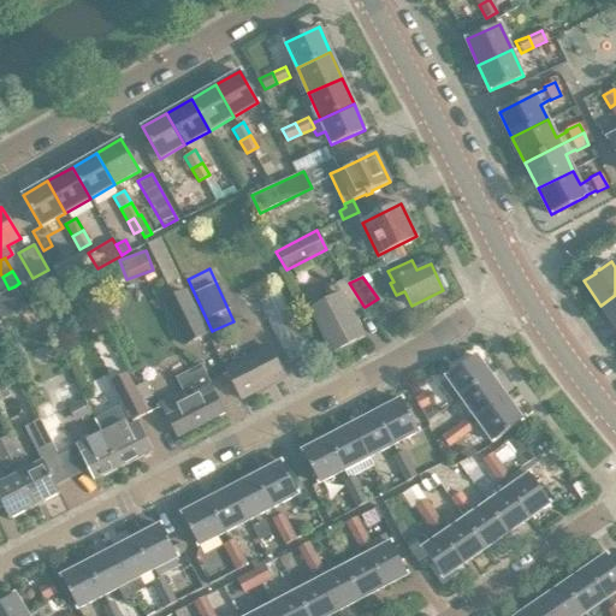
[(350,312),(363,306),(349,283),(345,278),(324,290),(329,300),(311,309),(333,353),(363,337),(350,312)]
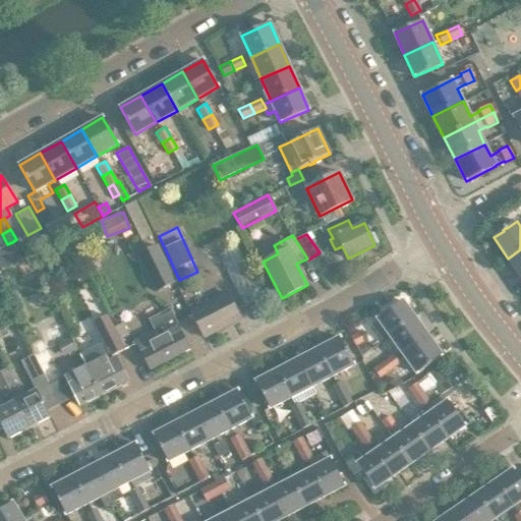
[(21,258),(12,242),(7,244),(0,247),(0,268),(1,270),(21,258)]
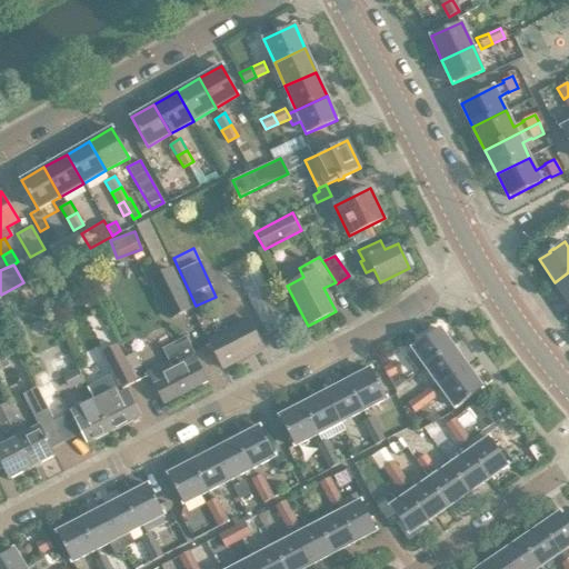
[(171,318),(191,308),(169,265),(149,275),(171,318)]
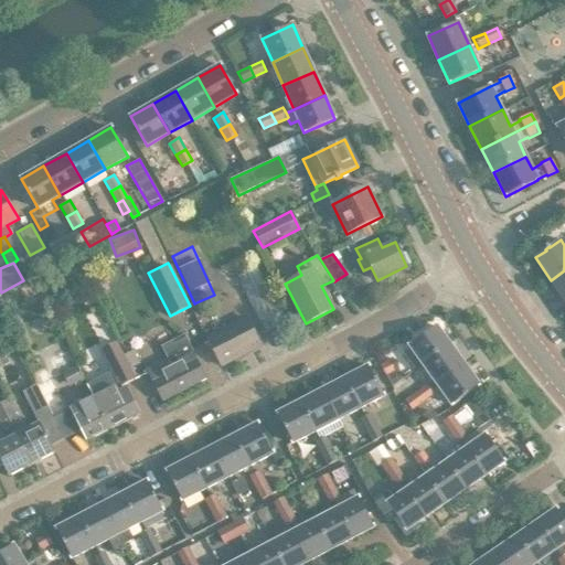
[(263,332),(281,323),(256,267),(237,276),(263,332)]
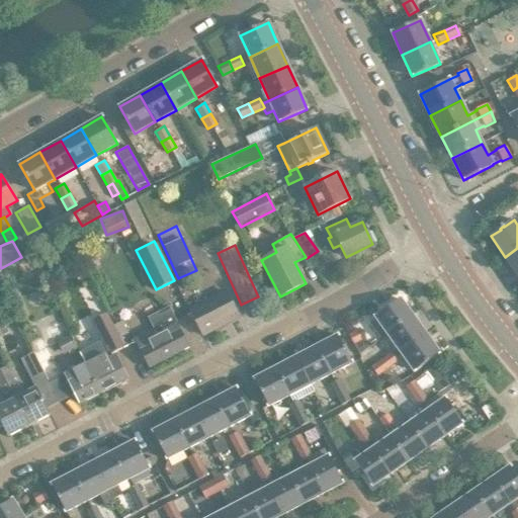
[(517,248),(505,257),(517,275),(517,248)]
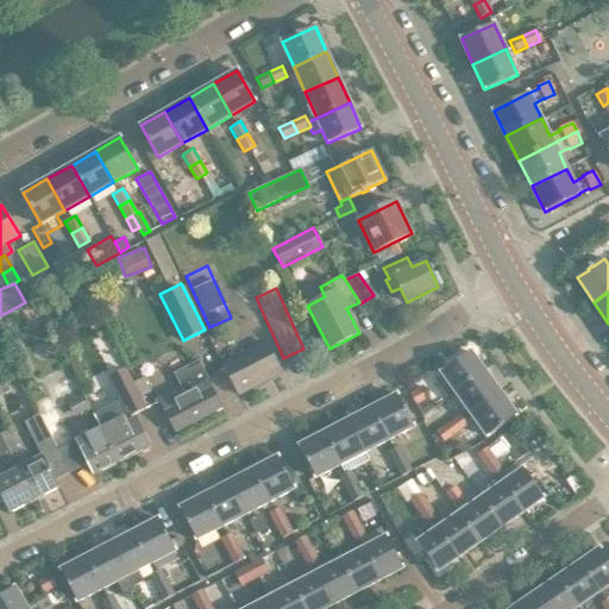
[(224,364),(238,394),(281,372),(265,343),(224,364)]
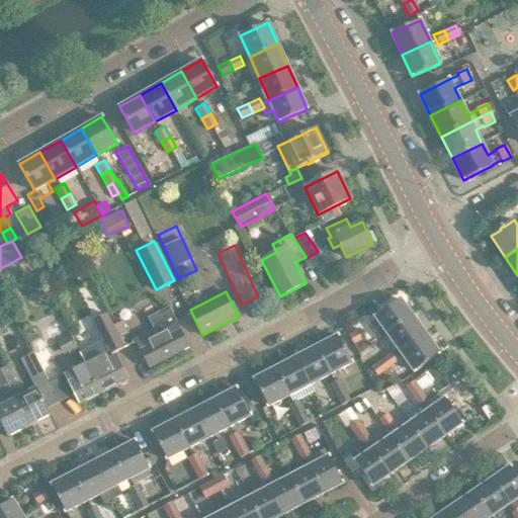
[(386,333),(387,335),(413,317),(400,298),(374,317),(376,319),(369,324),(379,338),(386,333)]
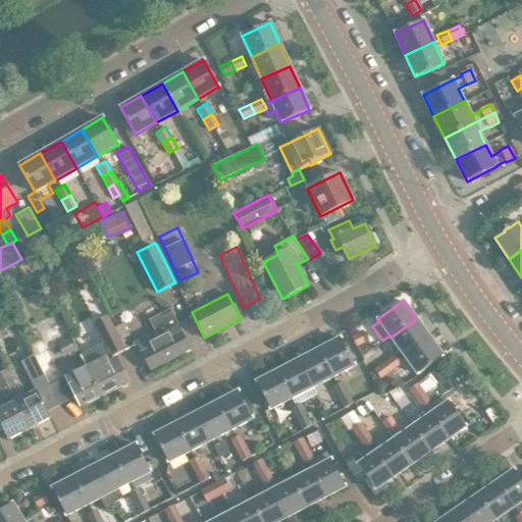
[(152,328),(134,337),(148,366),(188,347),(167,306),(146,317),(152,328)]
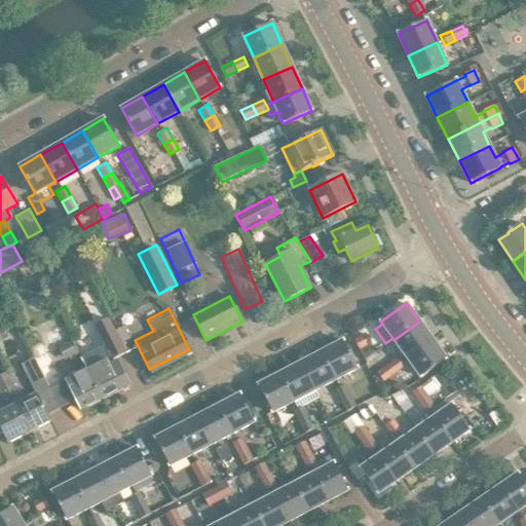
[(112,359),(124,352),(108,320),(95,326),(112,359)]
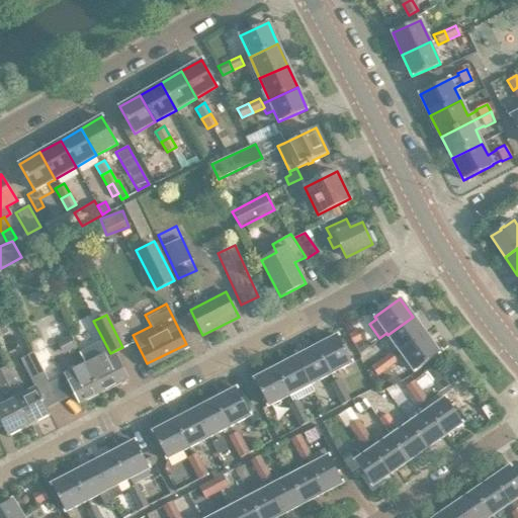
[(426,335),(413,317),(387,335),(401,353),(426,335)]
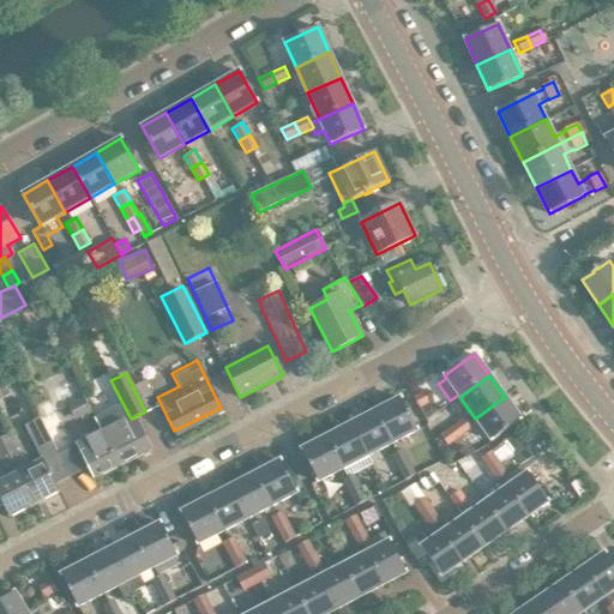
[(80,397),(74,385),(55,396),(61,407),(80,397)]
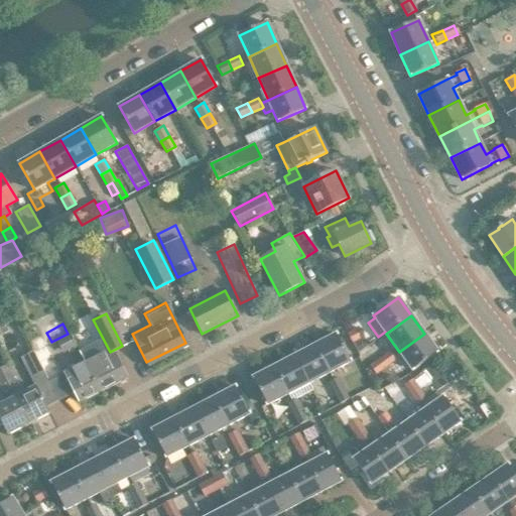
[(352,343),(363,337),(358,328),(347,334),(352,343)]
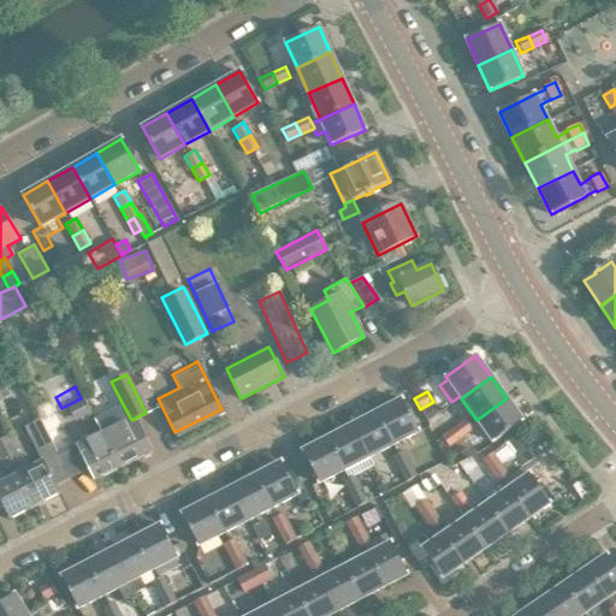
[(404,398),(379,412),(396,444),(421,431),(404,398)]
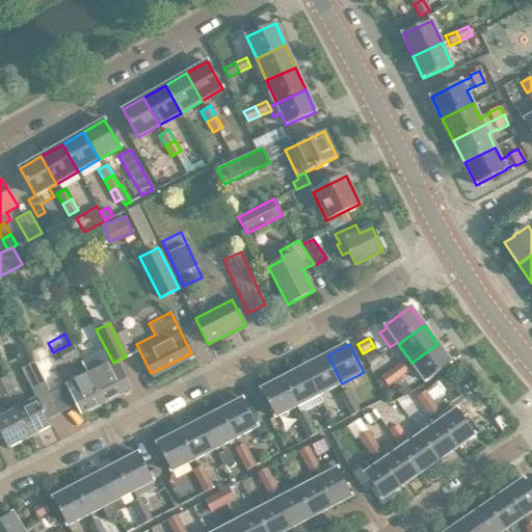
[(451,363),(437,344),(411,363),(425,381),(451,363)]
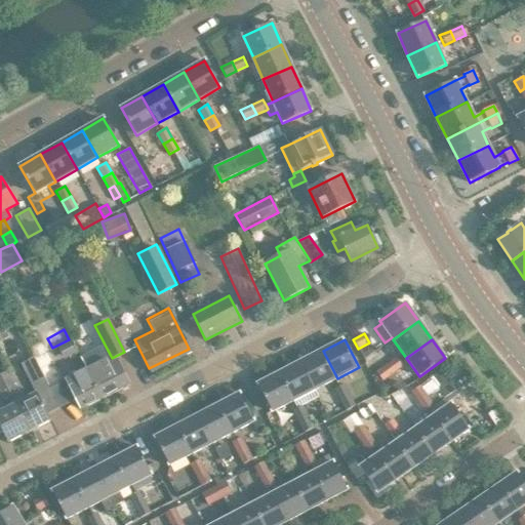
[(58,347),(64,359),(77,352),(71,340),(58,347)]
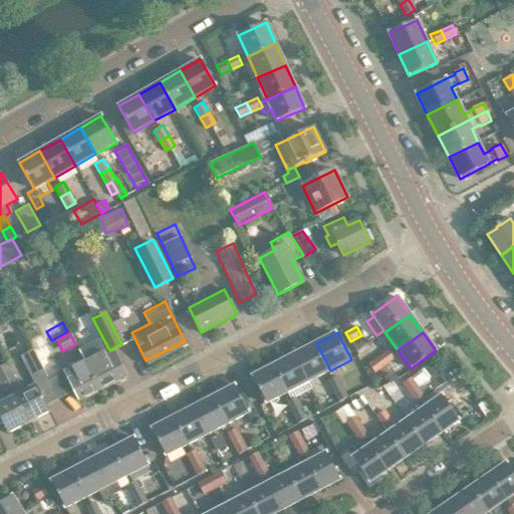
[(366,346),(361,335),(350,341),(356,353),(366,346)]
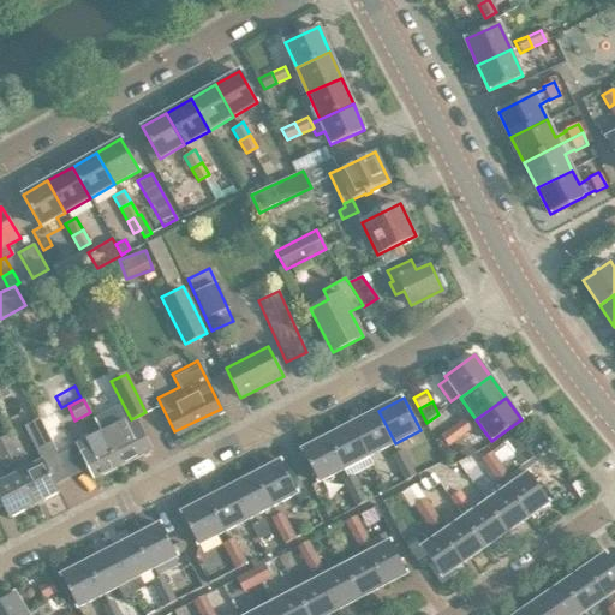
[(101,433),(118,466),(151,448),(137,421),(127,427),(118,407),(94,419),(101,433)]
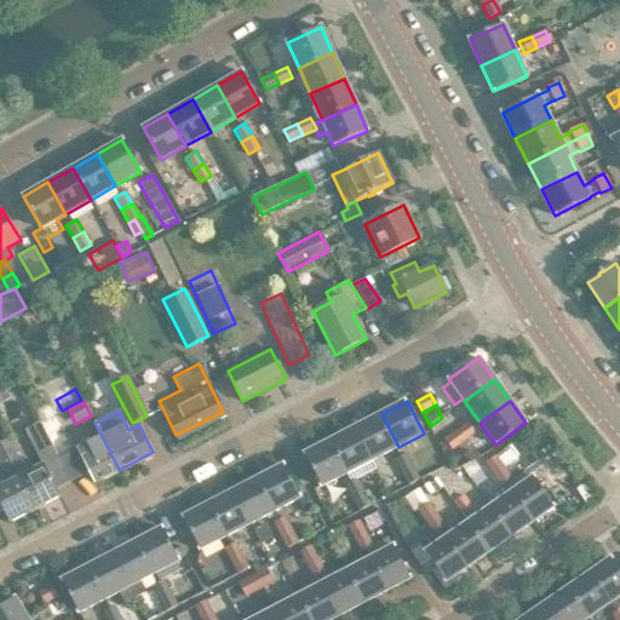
[(41,422),(40,422),(55,452),(58,459),(73,451),(55,414),(41,422)]
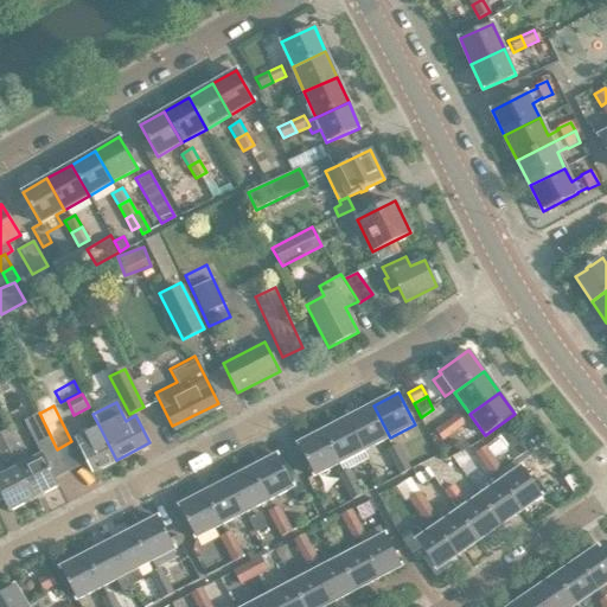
[(374,406),(349,417),(365,449),(390,438),(374,406)]
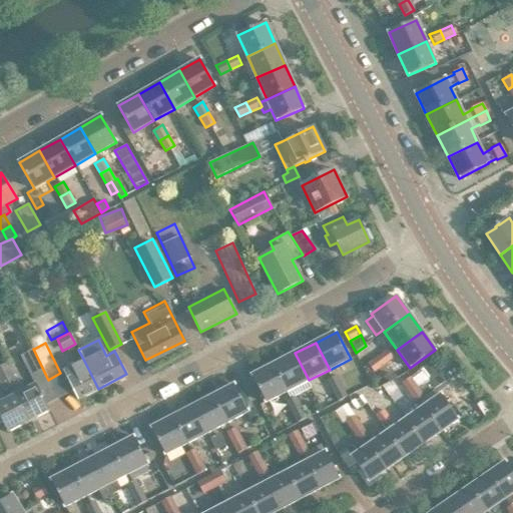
[(33,381),(45,374),(33,349),(20,355),(33,381)]
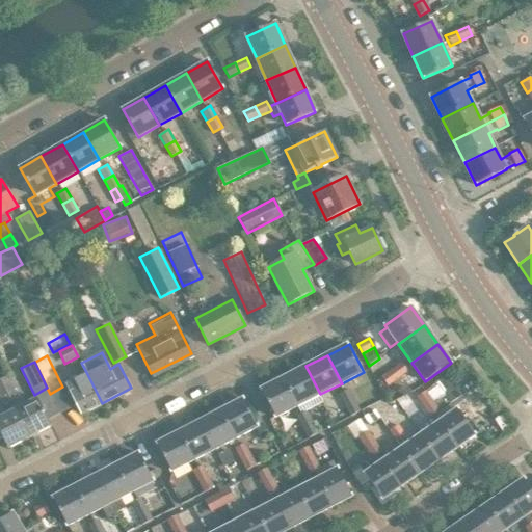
[(397,378),(407,371),(401,363),(391,370),(397,378)]
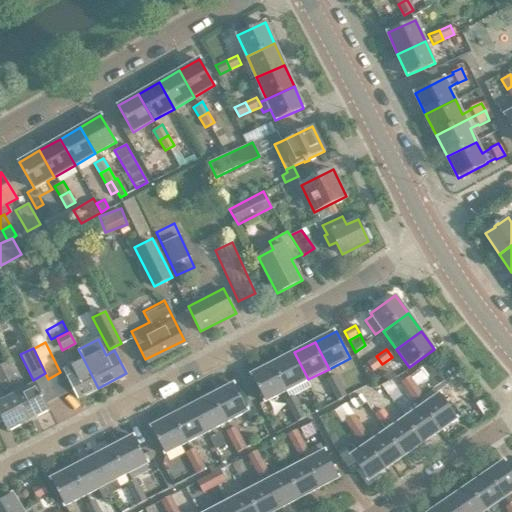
[(294,352),(274,363),(288,390),(308,379),(294,352)]
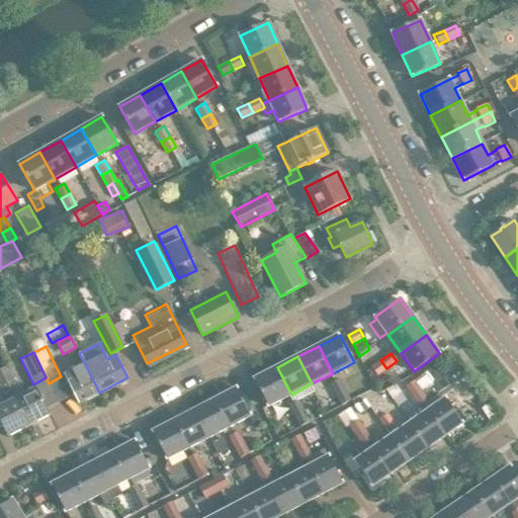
[(376,375),(386,368),(380,360),(370,367),(376,375)]
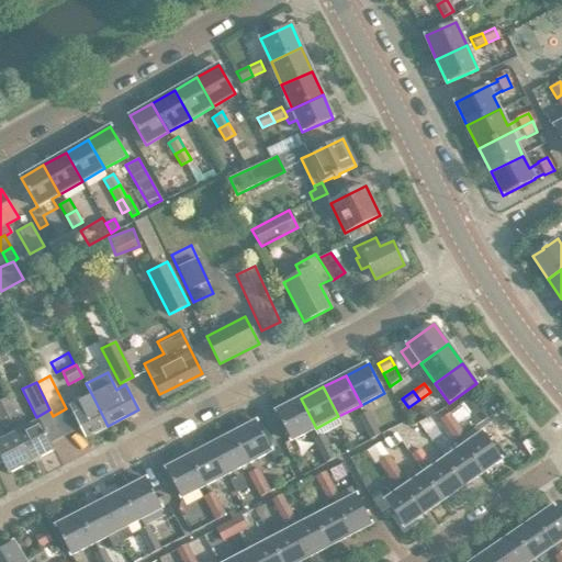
[(92,395),(70,406),(87,437),(108,426),(92,395)]
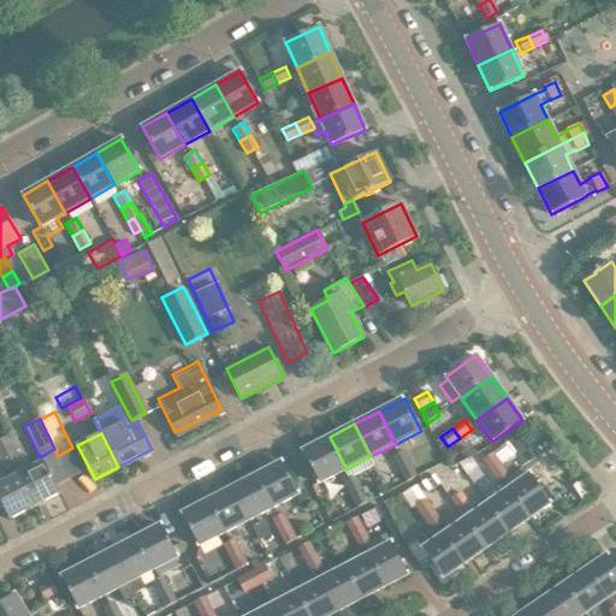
[(521,466),(534,457),(516,433),(504,443),(521,466)]
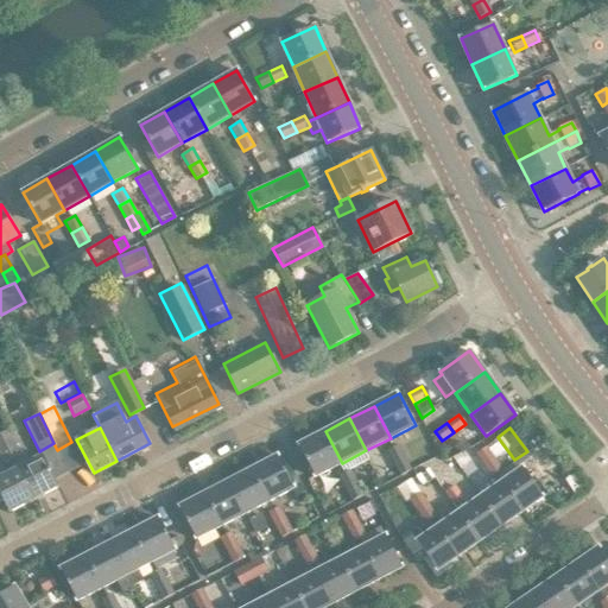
[(0,449),(13,443),(7,430),(0,434),(0,449)]
